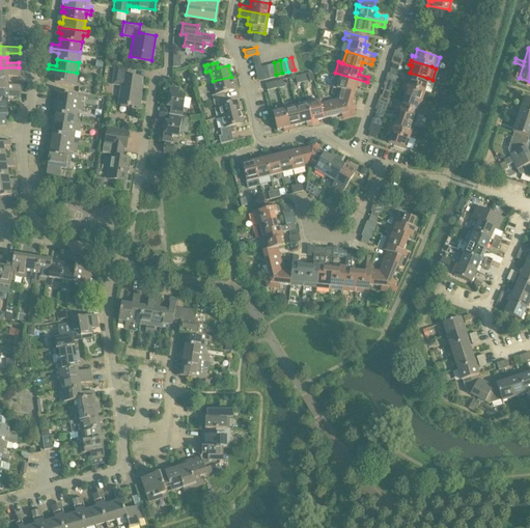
[(274,62),(267,63),(270,76),(276,75),(274,62)]
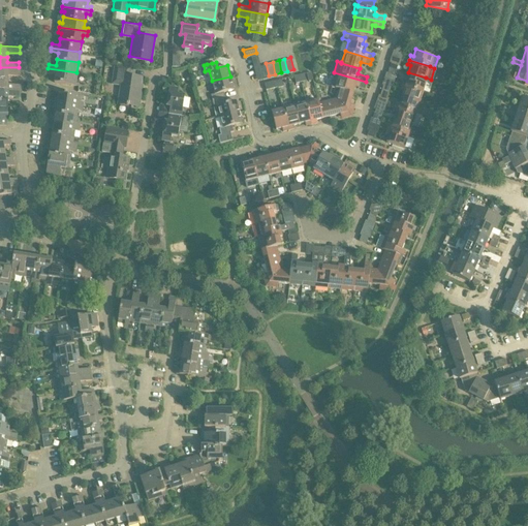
[(137,104),(142,84),(140,84),(141,76),(129,74),(130,66),(115,63),(112,82),(121,84),(119,97),(126,98),(126,103),(137,104)]
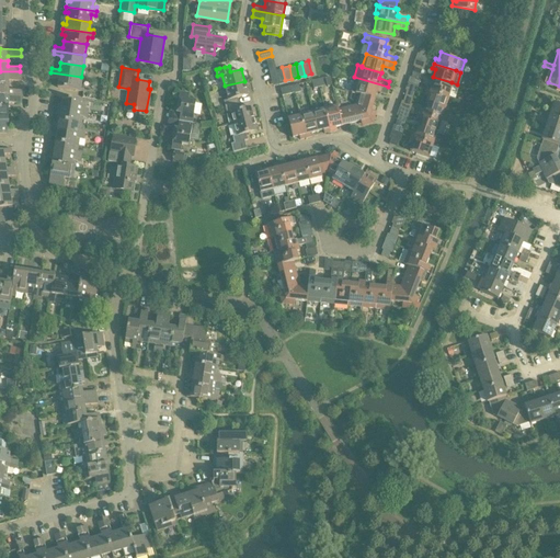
[(285,80),(282,67),(275,69),(278,82),(285,80)]
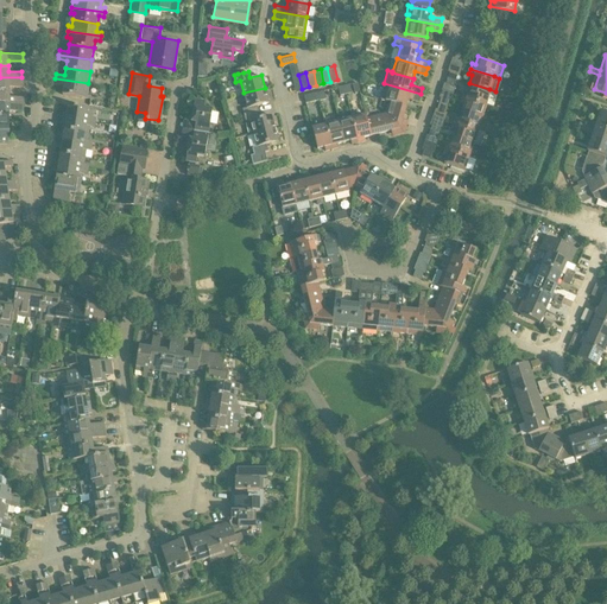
[(0,89),(8,90),(8,86),(23,86),(21,77),(0,77),(0,89)]
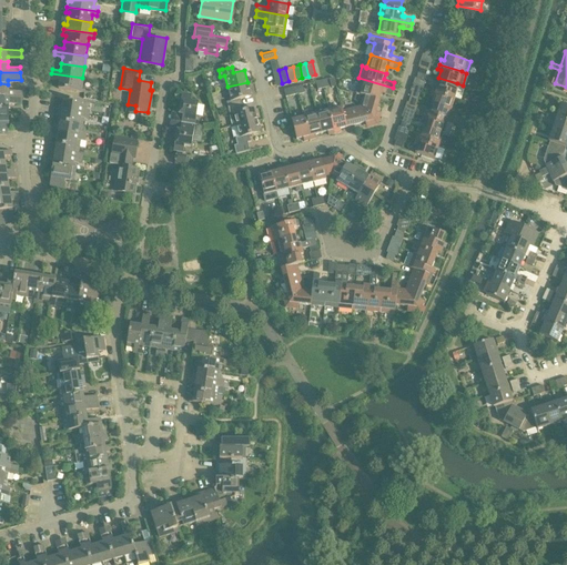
[(82,78),(51,73),(51,78),(59,79),(58,87),(80,90),(82,78)]
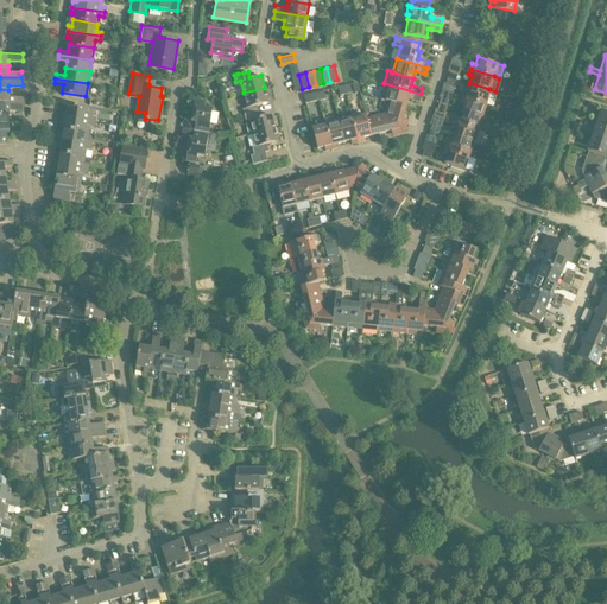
[(421,94),(384,83),(379,96),(389,100),(389,99),(406,103),(408,97),(418,100),(421,94)]
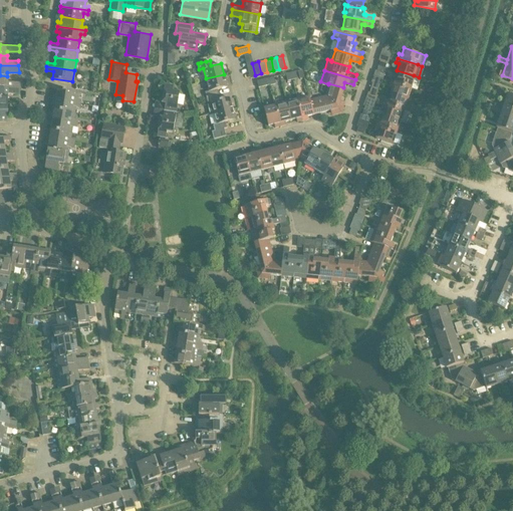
[(392,75),(390,80),(411,86),(414,75),(397,70),(395,76),(392,75)]
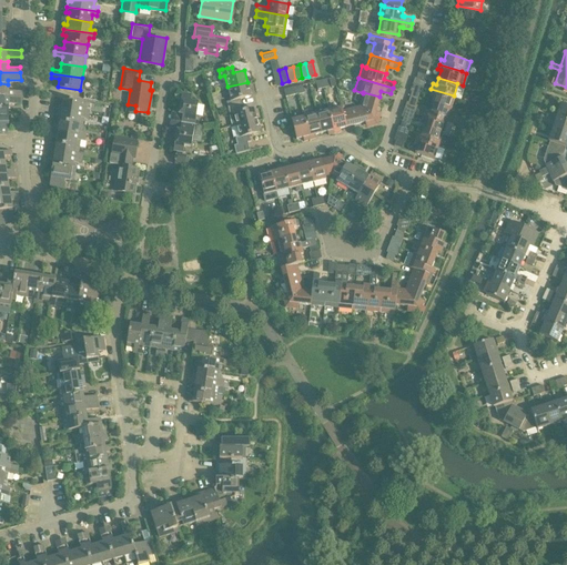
[(247,82),(228,87),(230,99),(225,100),(228,106),(241,102),(240,97),(250,93),(247,82)]
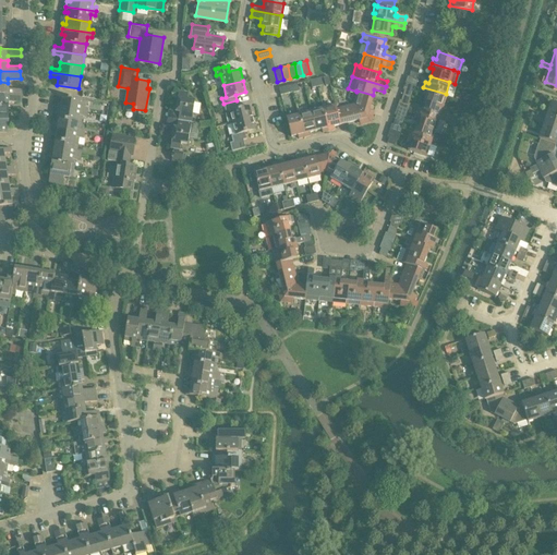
[(8,83),(0,82),(0,93),(21,94),(21,87),(8,87),(8,83)]
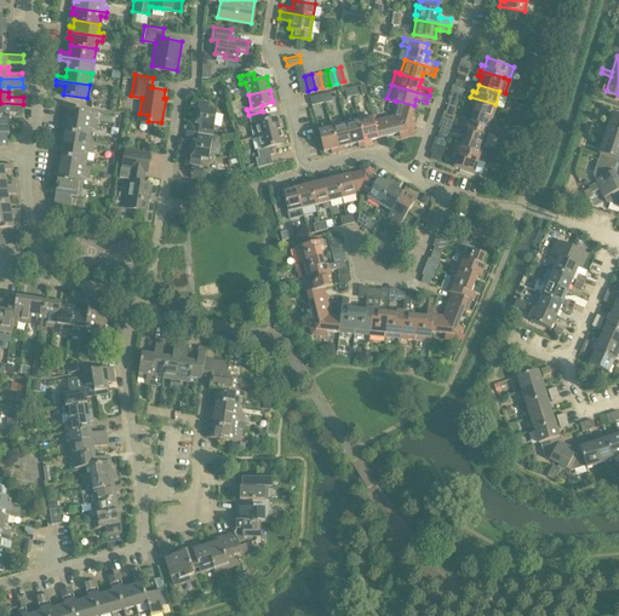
[(325,99),(322,92),(309,96),(311,103),(325,99)]
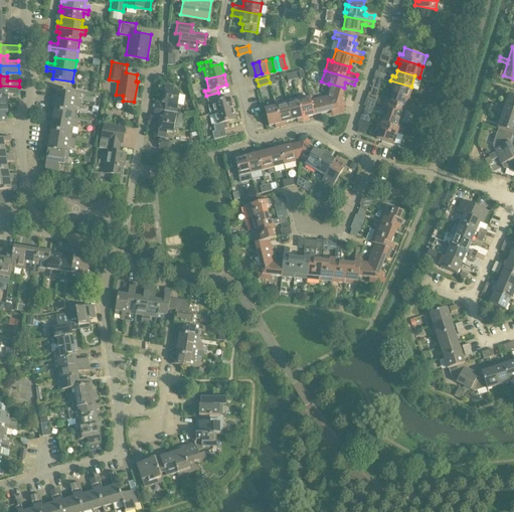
[(411,87),(390,80),(389,84),(392,86),(390,93),(407,98),(411,87)]
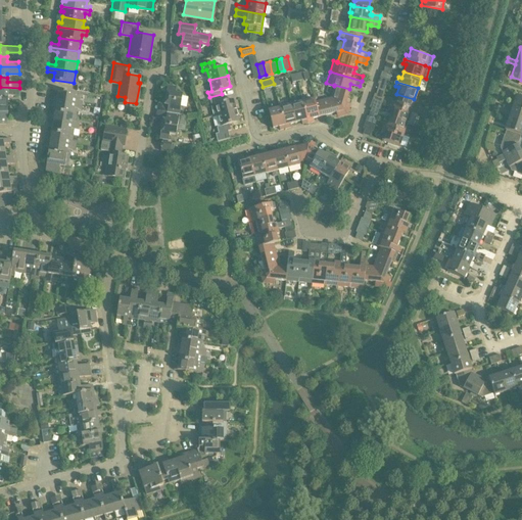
[(167,110),(179,112),(182,92),(175,91),(176,85),(167,84),(163,103),(168,103),(167,110)]
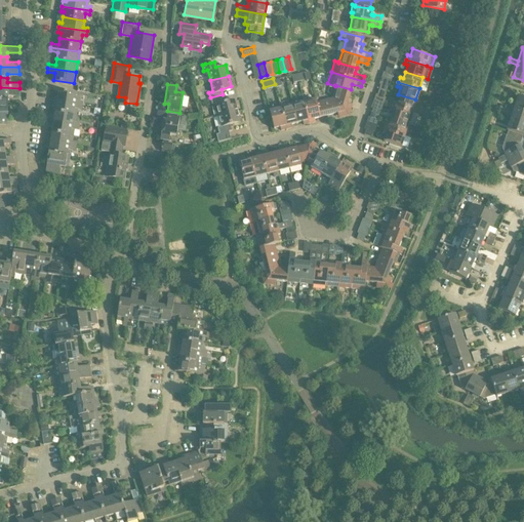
[(335,86),(332,96),(349,113),(351,105),(347,104),(351,89),(335,85),(335,86)]
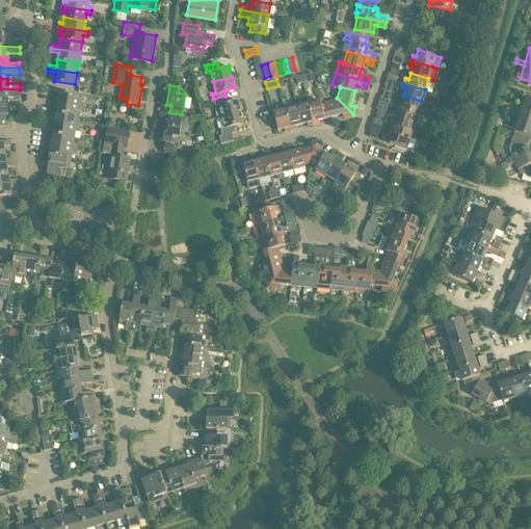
[(0,99),(7,100),(7,96),(20,96),(20,89),(0,88),(0,99)]
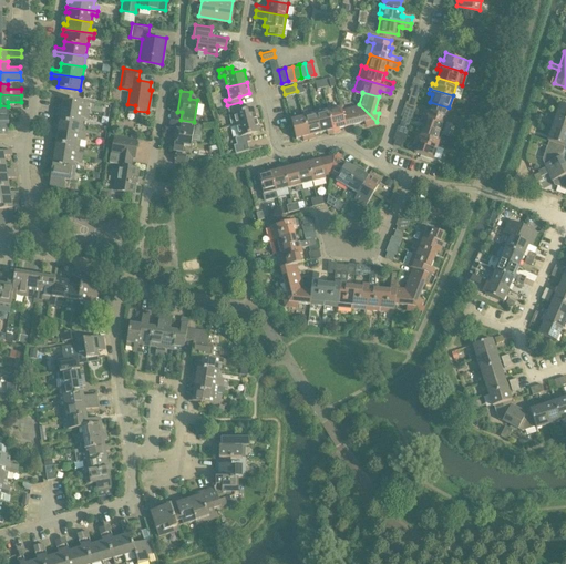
[(58,102),(57,106),(88,112),(89,108),(84,108),(85,100),(62,95),(61,102),(58,102)]
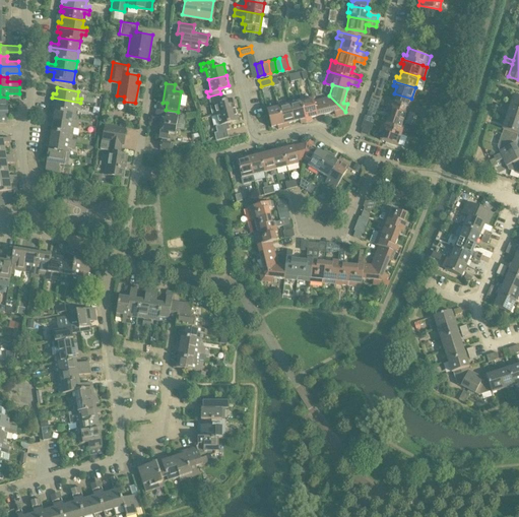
[(220,93),(208,97),(212,114),(216,113),(216,112),(235,108),(232,97),(221,100),(220,93)]
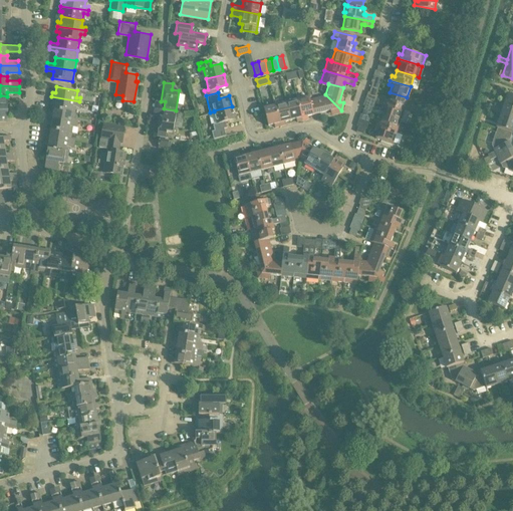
[(407,97),(390,92),(388,98),(385,97),(382,101),(409,110),(413,100),(407,98),(407,97)]
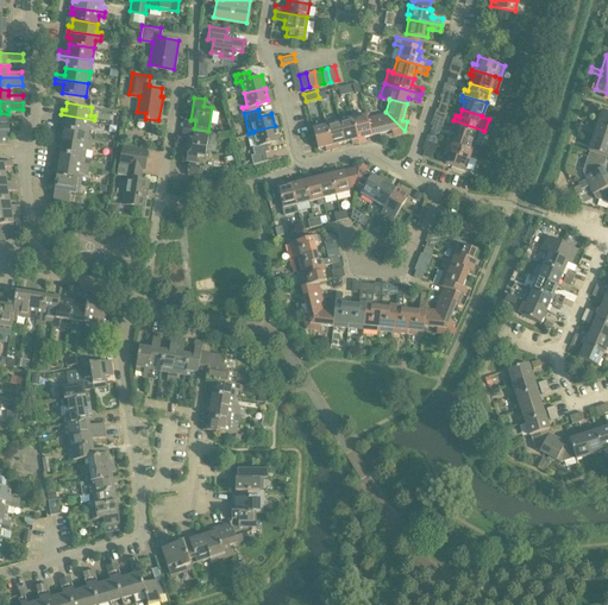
[(596,123),(607,126),(607,111),(601,109),(596,123)]
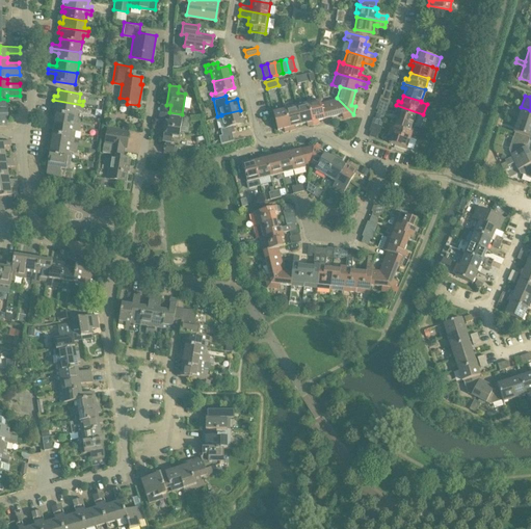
[(337,98),(320,102),(319,102),(323,117),(344,112),(345,116),(353,114),(337,98)]
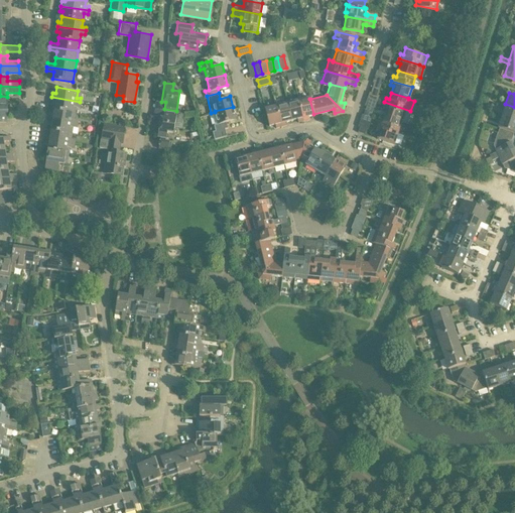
[(309,99),(310,99),(309,96),(298,99),(303,119),(308,118),(307,115),(313,114),(309,99)]
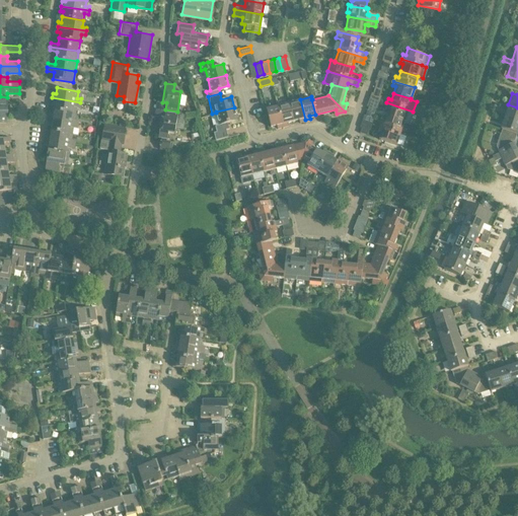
[(80,102),(52,97),(52,103),(55,103),(54,108),(75,112),(76,105),(80,106),(80,102)]
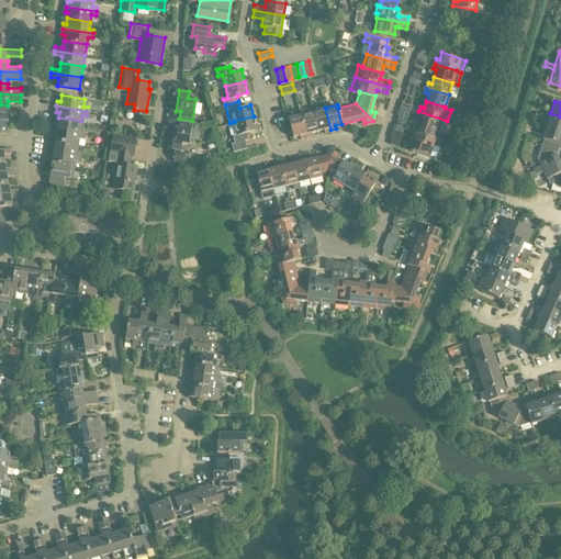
[(325,108),(312,110),(317,130),(324,127),(325,132),(331,130),(325,108)]
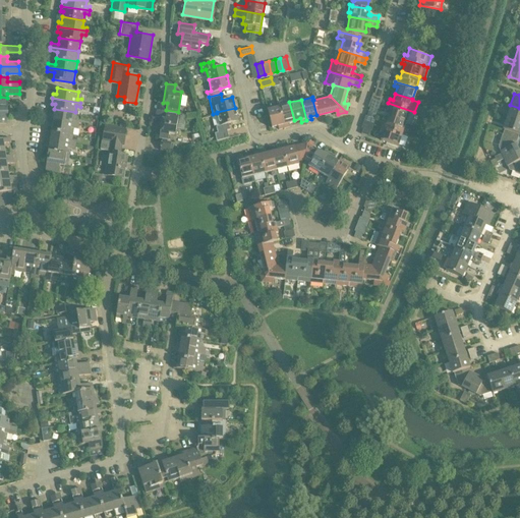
[(294,120),(289,102),(278,105),(283,126),(288,125),(288,122),(294,120)]
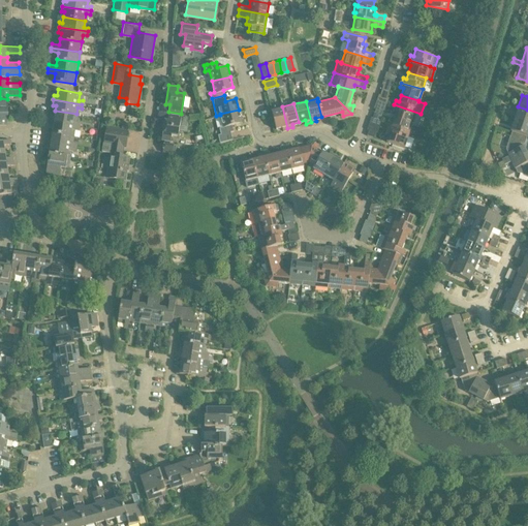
[(421,114),(394,104),(393,110),(396,111),(394,117),(411,123),(417,125),(421,114)]
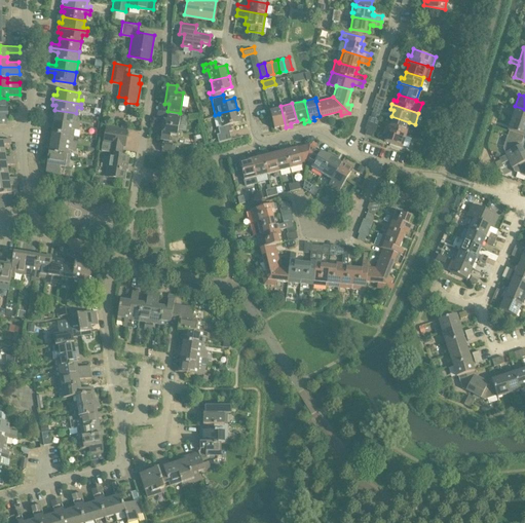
[(286,127),(280,106),(269,109),(273,127),(280,125),(282,128),(286,127)]
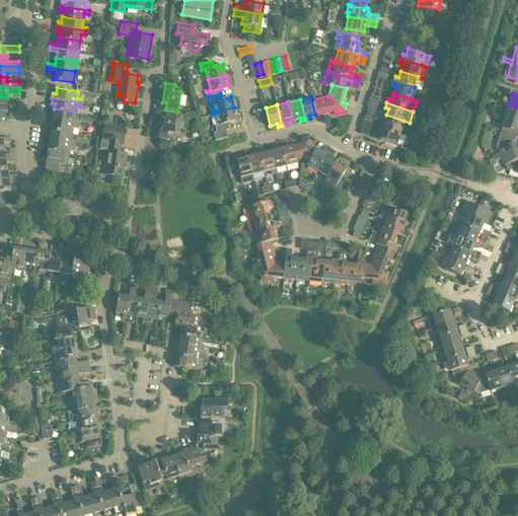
[(517,107),(508,104),(504,116),(517,120),(517,107)]
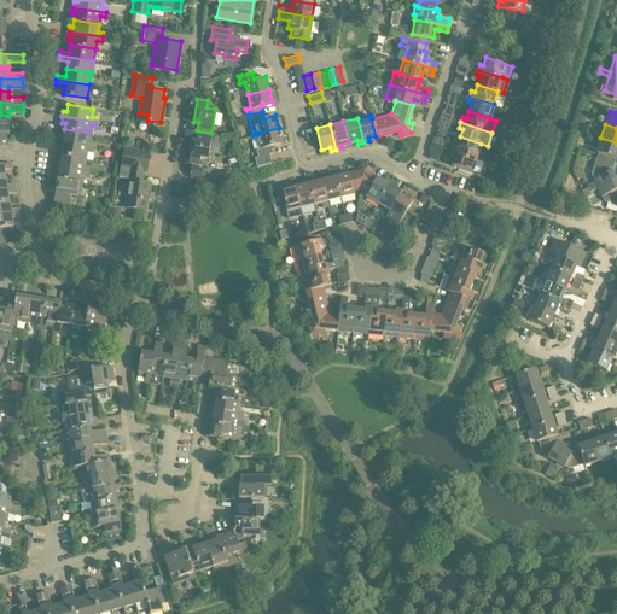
[(256,147),(257,155),(254,156),(256,164),(271,161),(268,152),(272,151),(271,144),(283,141),(279,128),(257,133),(257,134),(260,146),(256,147)]
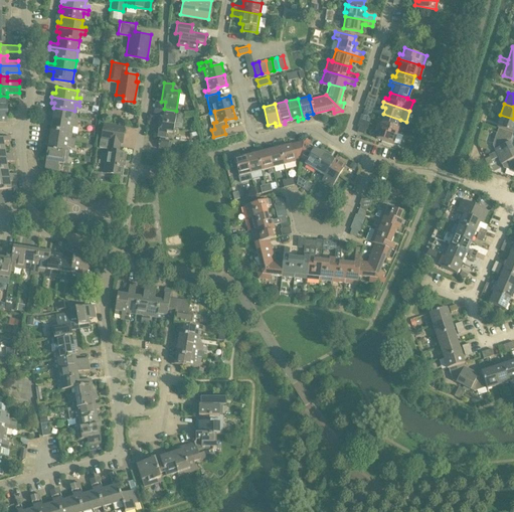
[(49,113),(48,118),(76,122),(78,112),(74,112),(74,111),(53,108),(52,113),(49,113)]
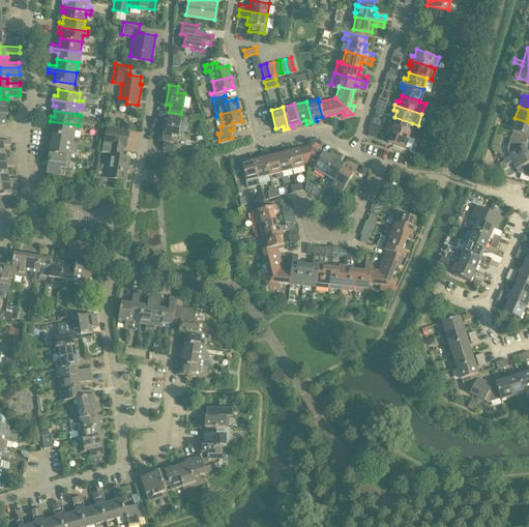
[(163,150),(172,152),(175,151),(176,144),(169,143),(171,134),(178,135),(179,123),(187,124),(189,115),(181,114),(169,112),(167,119),(165,119),(162,139),(164,139),(165,139),(164,142),(163,150)]
